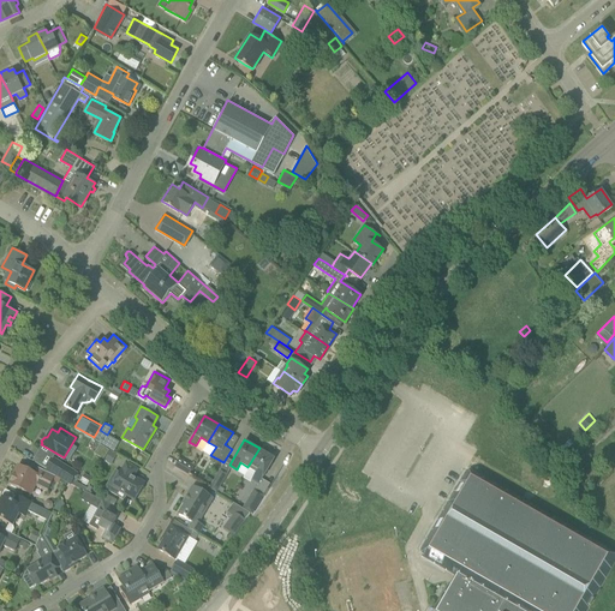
[(100,443),(94,451),(103,457),(109,448),(100,443)]
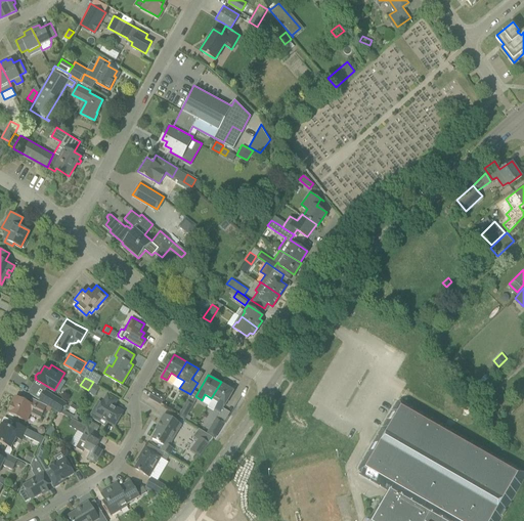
[(94,382),(89,390),(95,393),(100,385),(94,382)]
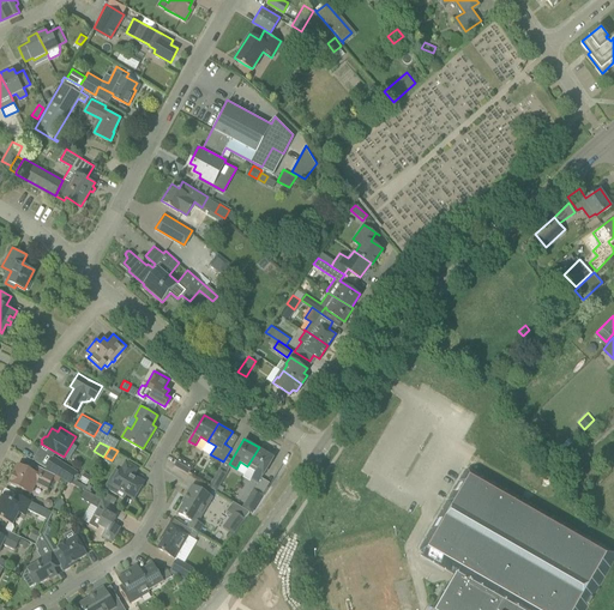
[(259,447),(247,466),(256,470),(251,477),(258,481),(262,476),(274,456),(259,447)]
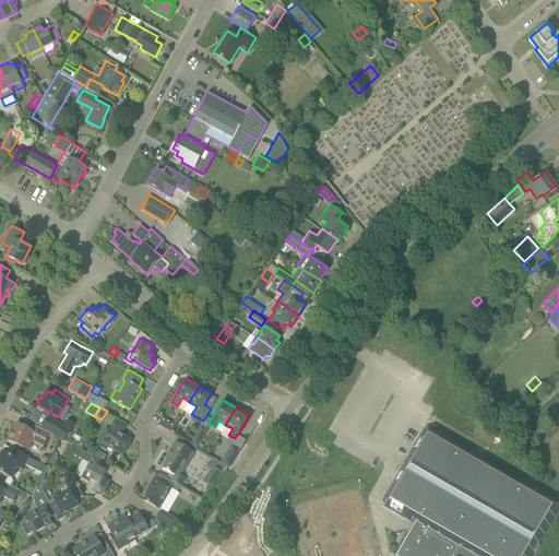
[(48,414),(42,424),(64,438),(70,428),(48,414)]
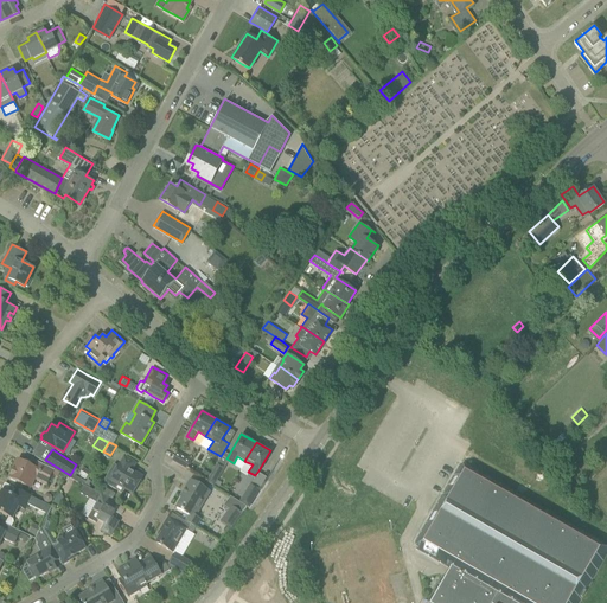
[(178,451),(173,460),(186,468),(191,460),(178,451)]
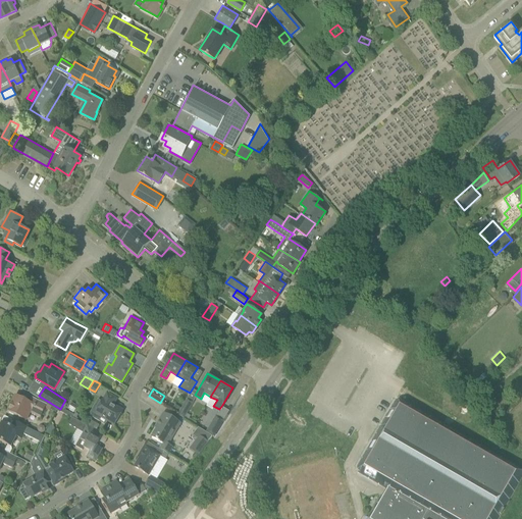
[(107,391),(103,397),(100,403),(96,400),(89,412),(99,418),(103,412),(108,415),(106,418),(114,422),(122,409),(113,403),(116,397),(107,391)]
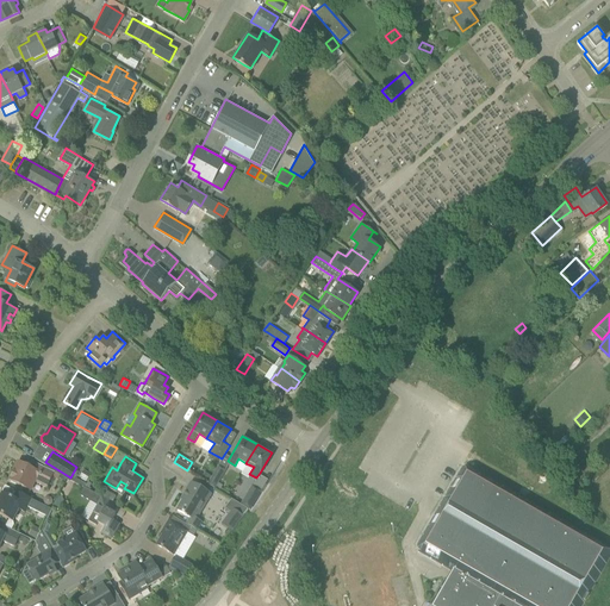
[(55,469),(49,466),(38,461),(35,467),(18,460),(10,476),(31,488),(35,480),(48,486),(55,469)]
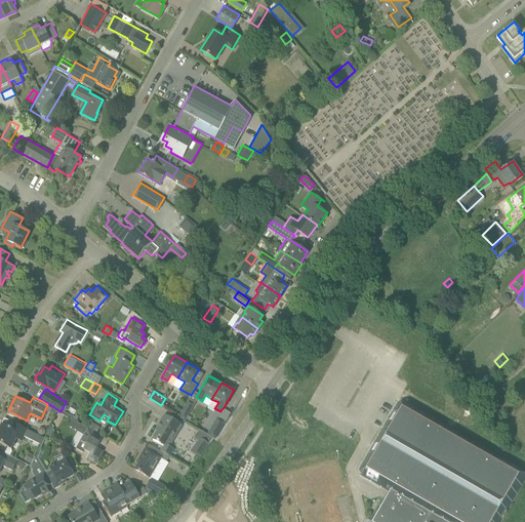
[(498,521),(524,478),(524,468),(408,401),(399,396),(356,471),(386,488),(390,490),(386,497),(381,495),(367,521),(368,521),(498,521)]
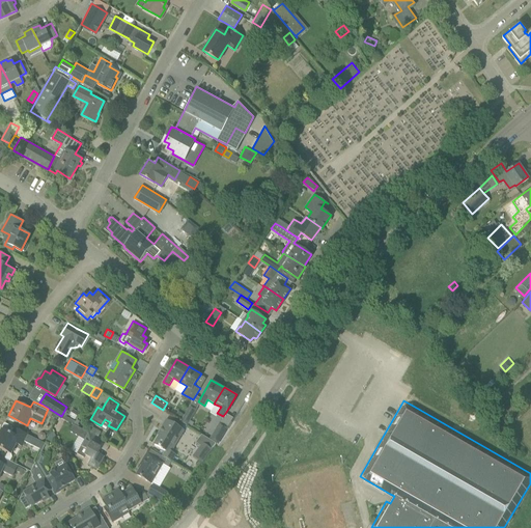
[(187,423),(193,426),(195,428),(196,426),(188,421),(196,408),(190,404),(185,413),(182,418),(180,420),(187,423)]
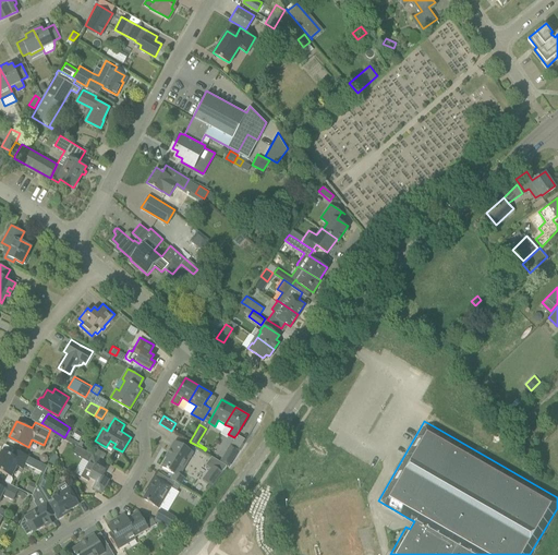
[(84,432),(77,429),(74,434),(81,437),(84,432)]
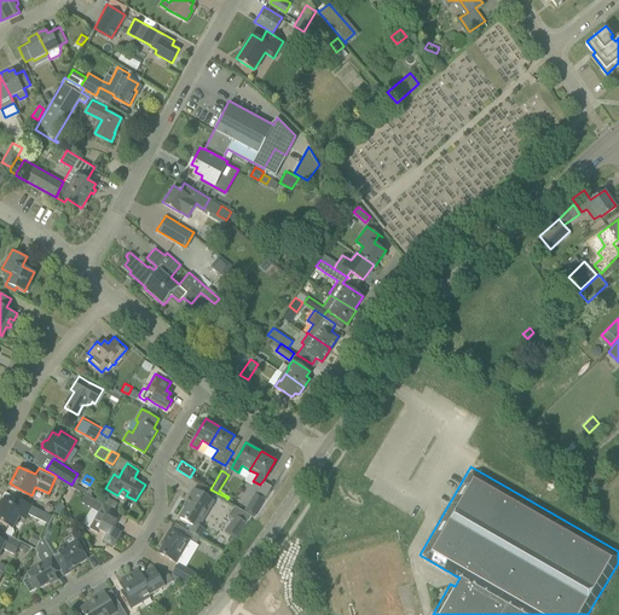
[(214,500),(206,494),(195,488),(185,505),(186,506),(180,516),(192,522),(189,529),(200,535),(204,527),(200,523),(214,500)]
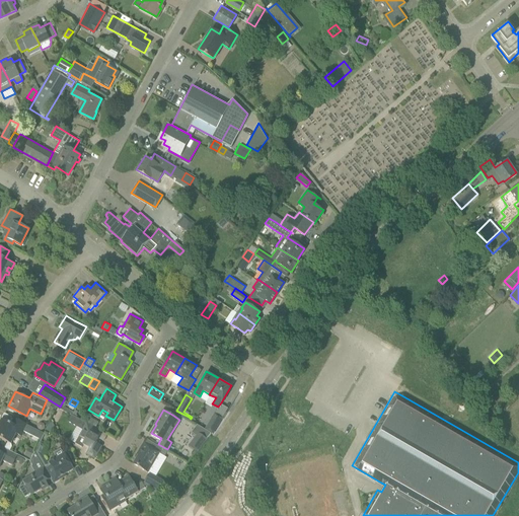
[(215,412),(205,427),(211,431),(213,432),(222,416),(215,412)]
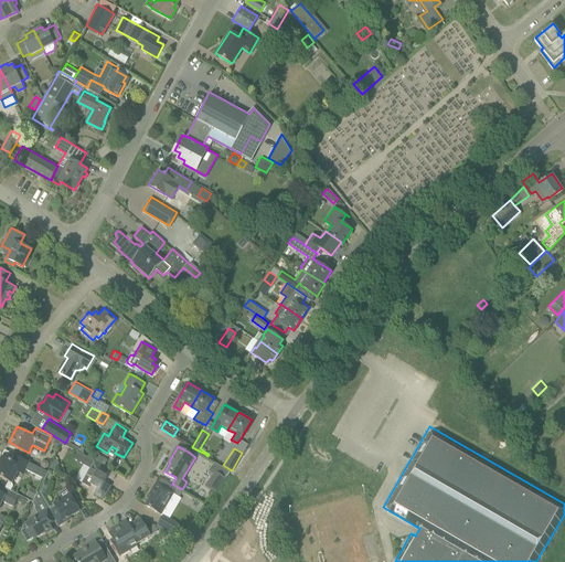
[(74,456),(89,466),(85,473),(86,474),(82,480),(89,485),(91,483),(97,487),(95,492),(103,497),(110,484),(105,480),(107,476),(104,474),(107,467),(103,464),(96,460),(94,458),(77,449),(74,456)]
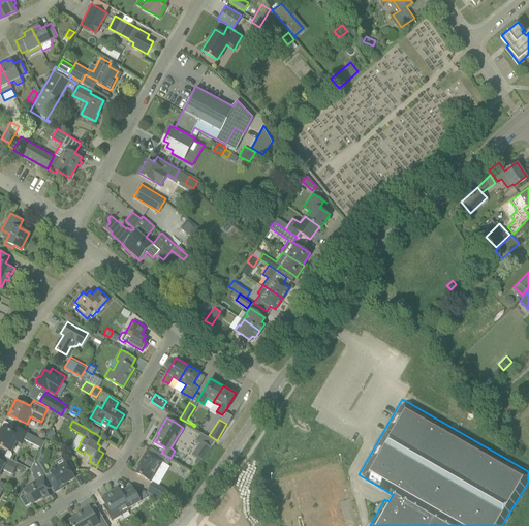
[(12,423),(12,424),(14,425),(11,431),(2,426),(0,430),(0,443),(11,450),(17,439),(22,442),(24,438),(28,431),(12,423)]
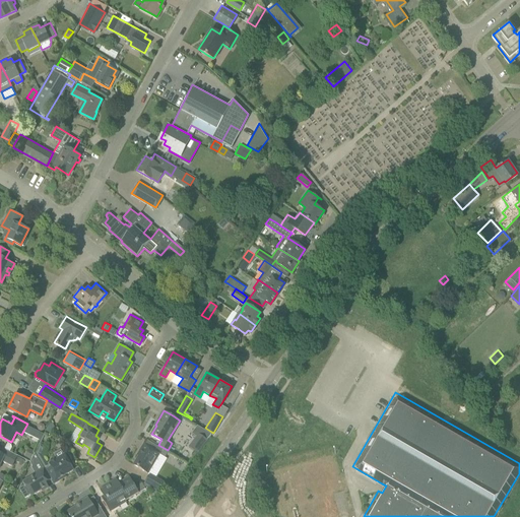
[(89,416),(86,422),(88,424),(94,427),(99,422),(89,416)]
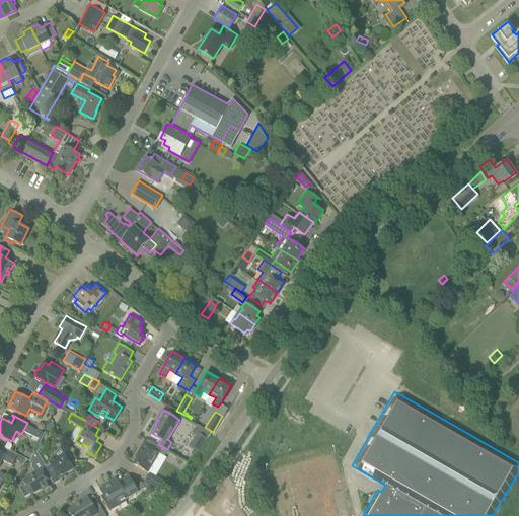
[(196,434),(189,444),(197,450),(206,438),(211,431),(205,427),(197,422),(191,430),(196,434)]
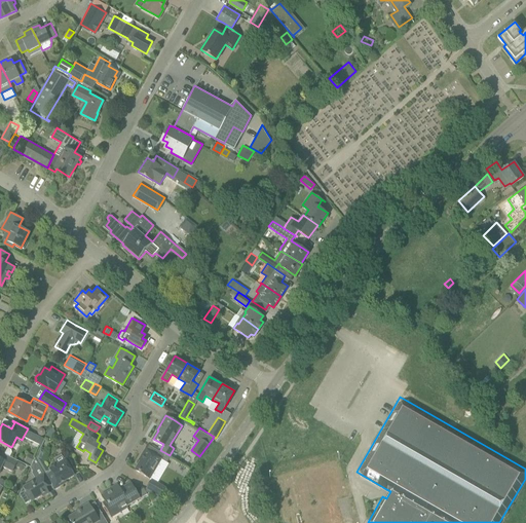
[(36,433),(28,428),(24,436),(33,440),(36,433)]
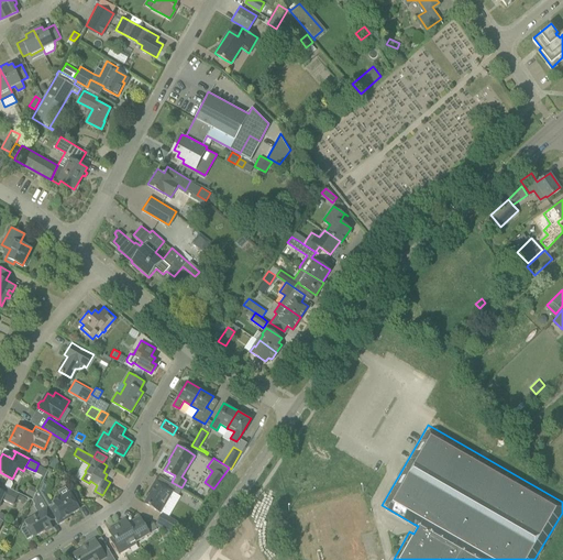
[(151,492),(145,501),(162,512),(163,511),(169,515),(181,494),(178,493),(173,490),(176,485),(161,475),(158,479),(157,478),(150,491),(151,492)]
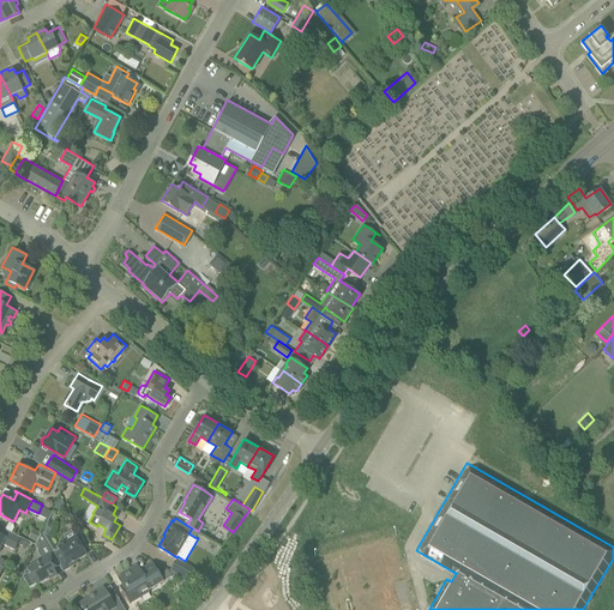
[(14,548),(20,535),(4,526),(0,532),(0,547),(2,542),(14,548)]
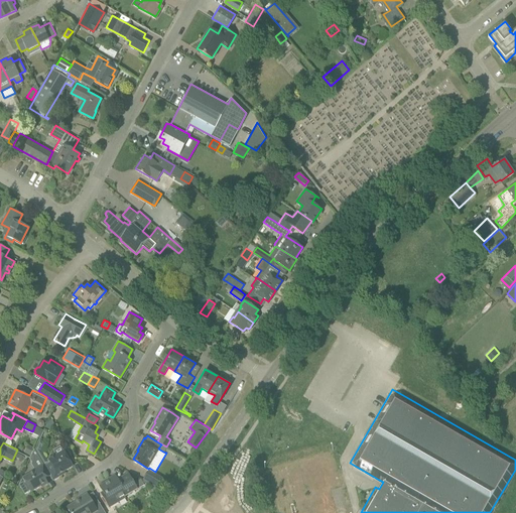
[(25,451),(30,454),(34,446),(34,445),(29,442),(25,451)]
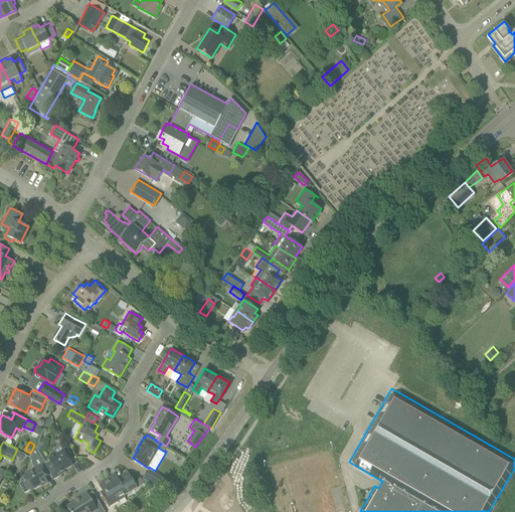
[(31,462),(35,468),(24,475),(31,488),(41,483),(42,484),(48,480),(45,476),(50,473),(45,464),(44,462),(43,462),(42,460),(43,460),(34,445),(34,446),(30,453),(29,455),(32,456),(34,458),(33,458),(31,462)]
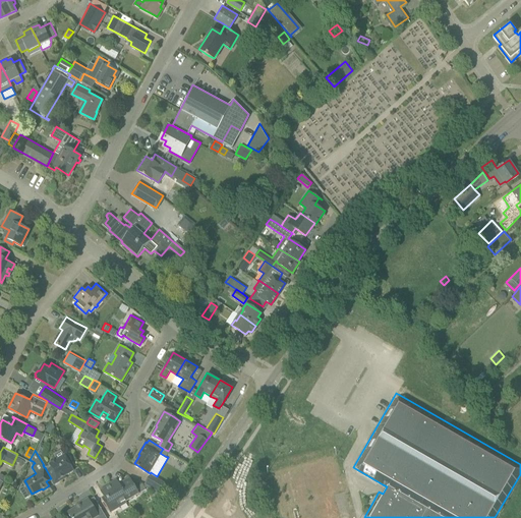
[(52,466),(46,469),(51,478),(54,482),(63,477),(62,476),(74,468),(65,453),(50,462),(52,466)]
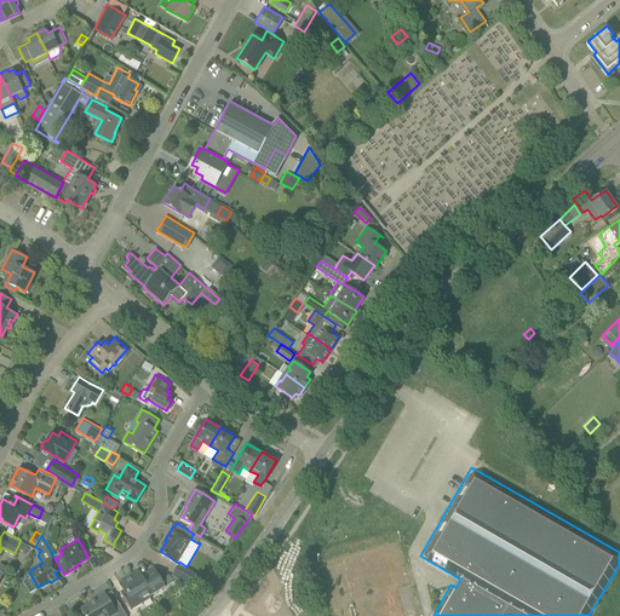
[(172,574),(194,587),(201,575),(179,562),(178,563),(172,574)]
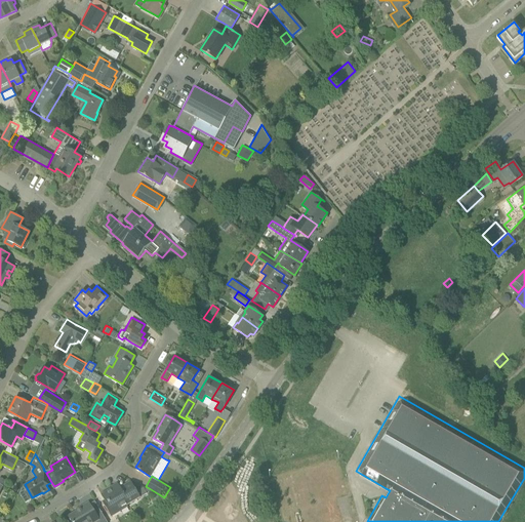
[(127,505),(126,504),(139,495),(130,480),(112,490),(111,488),(103,493),(106,498),(103,500),(111,514),(127,505)]
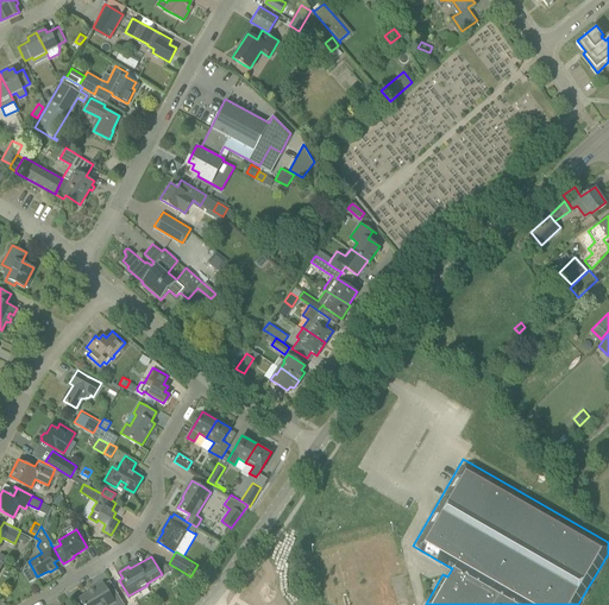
[(88,588),(89,590),(80,596),(85,604),(107,604),(115,600),(104,580),(88,588)]
